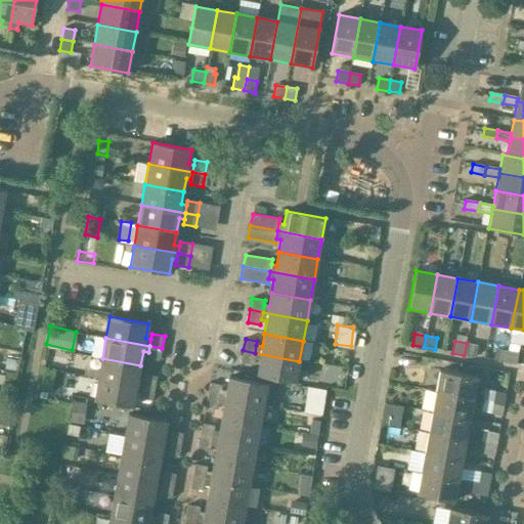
[(477,345),(467,343),(464,355),(475,356),(477,345)]
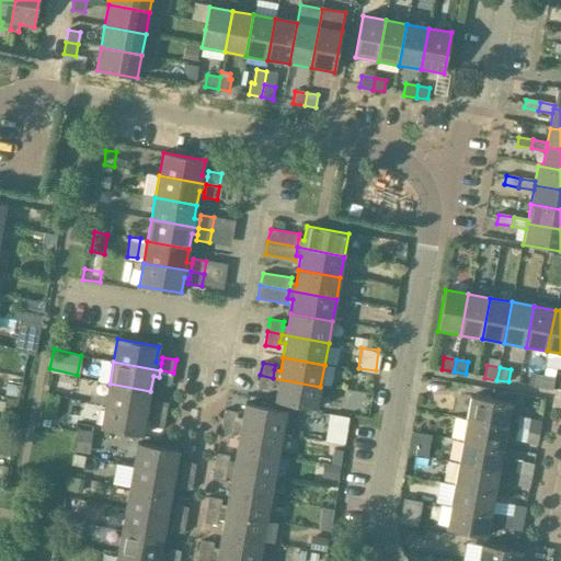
[(171,386),(173,373),(160,370),(159,377),(158,382),(171,386)]
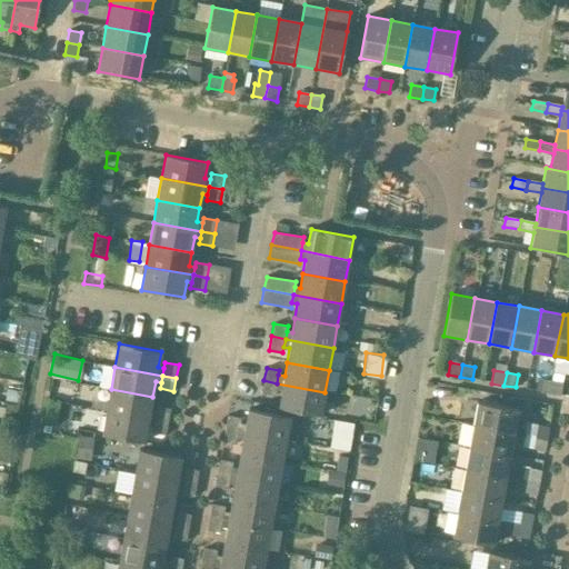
[(536,391),(548,393),(550,381),(538,379),(536,391)]
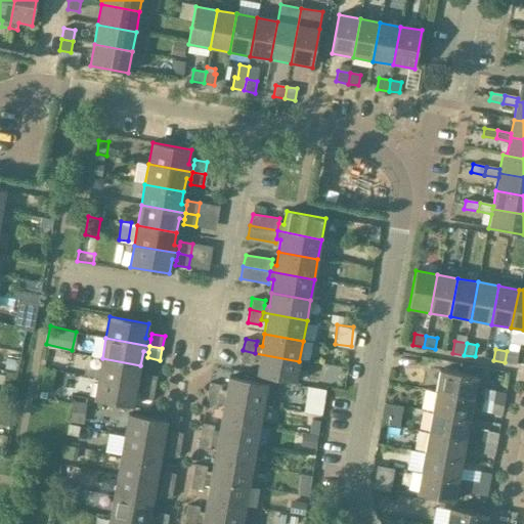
[(254,359),(255,353),(243,350),(241,363),(253,365),(254,359)]
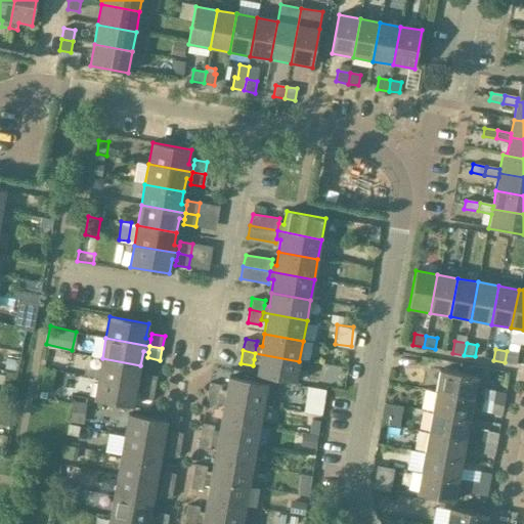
[(519,353),(507,351),(505,362),(516,364),(519,353)]
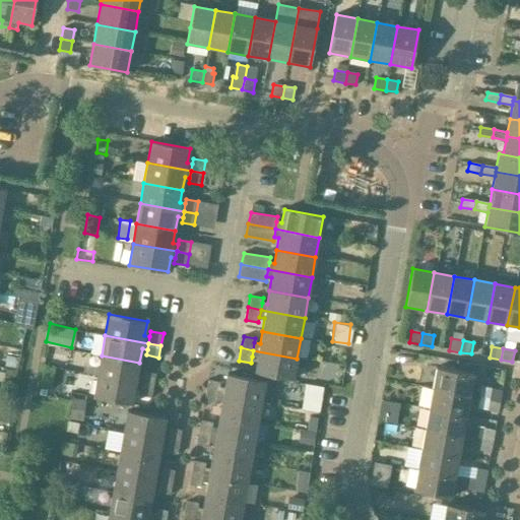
[(294,380),(297,359),(253,350),(252,356),(257,358),(255,372),(294,380)]
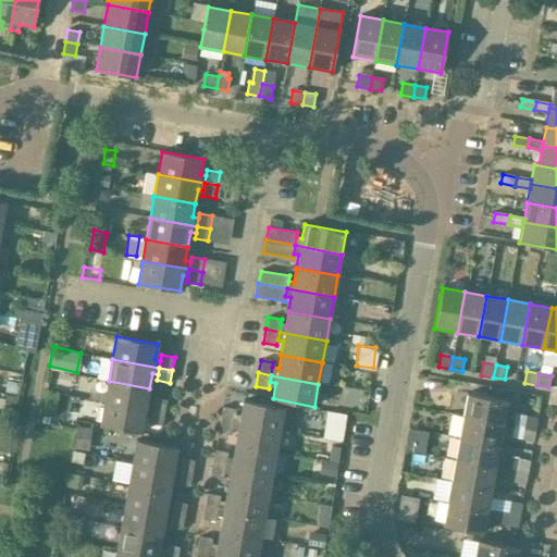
[(109,381),(104,403),(151,411),(152,404),(147,403),(149,388),(109,381)]
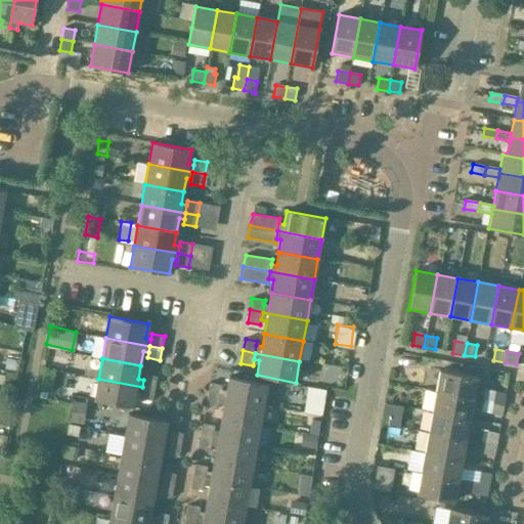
[(439,370),(435,392),(474,399),(478,378),(439,370)]
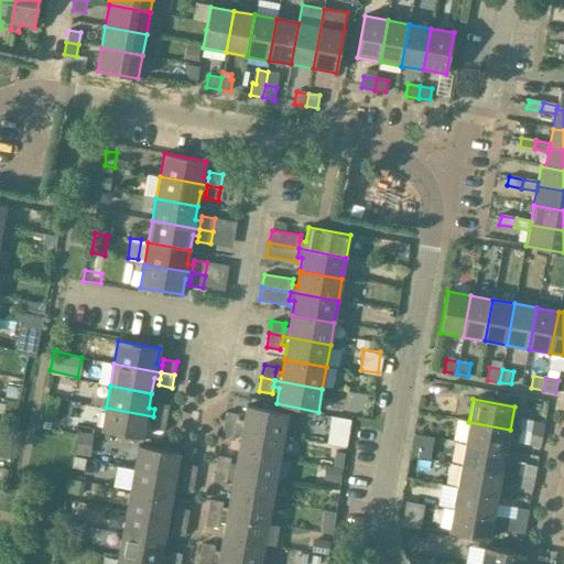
[(4,404),(2,414),(15,418),(18,402),(6,400),(4,404)]
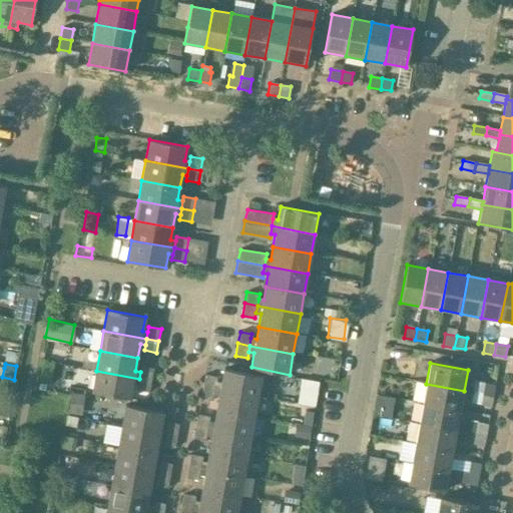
[(140,372),(139,379),(151,381),(153,369),(141,367),(140,372)]
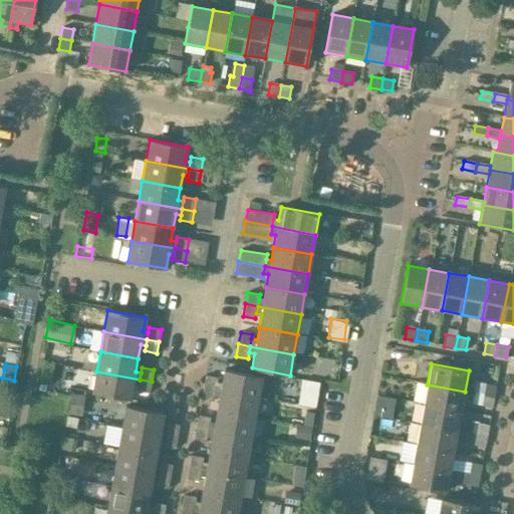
[(223,383),(217,382),(216,391),(259,398),(262,376),(225,370),(223,383)]
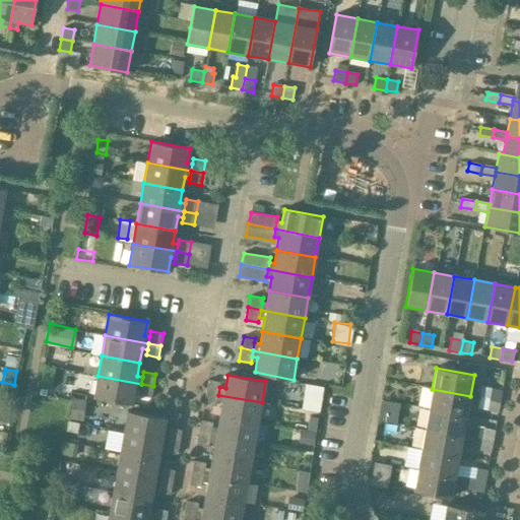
[(134,390),(139,391),(141,384),(98,376),(93,397),(132,404),(134,390)]
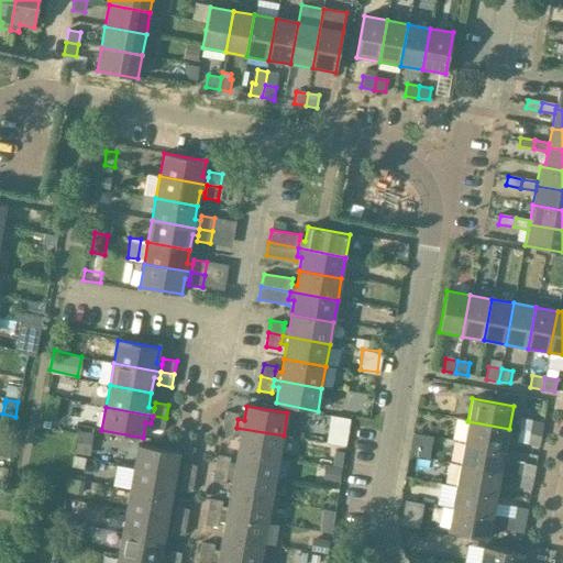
[(236,428),(238,419),(239,415),(225,412),(223,424),(236,428)]
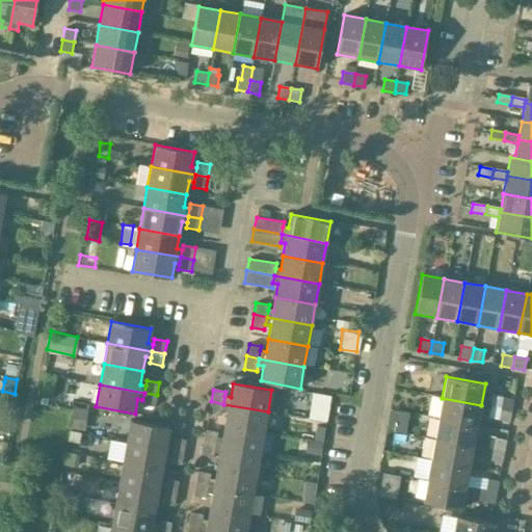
[(154,407),(157,395),(144,393),(142,400),(142,404),(154,407)]
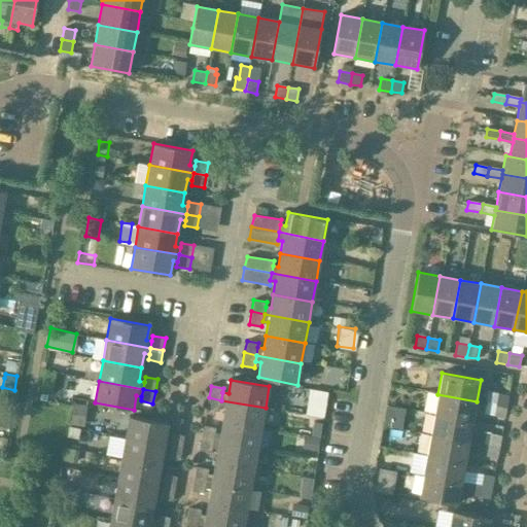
[(306,414),(318,417),(323,417),(327,392),(310,389),(306,414)]
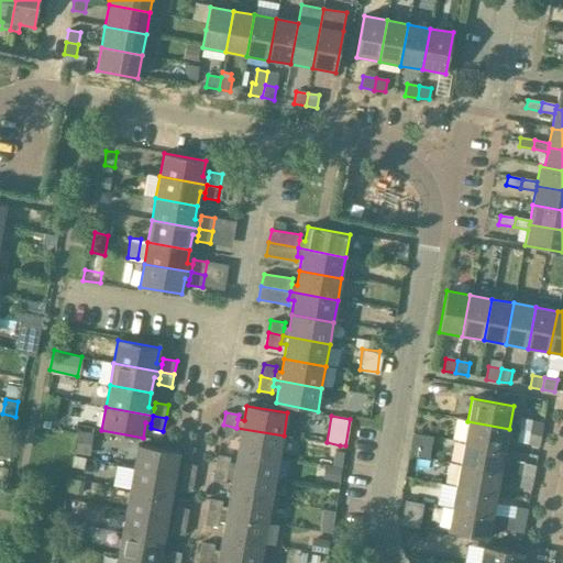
[(531,420),(529,432),(542,434),(544,422),(531,420)]
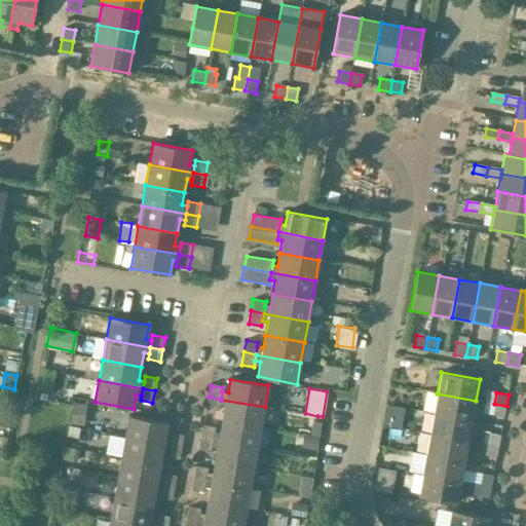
[(473,421),(476,401),(437,393),(434,414),(473,421)]
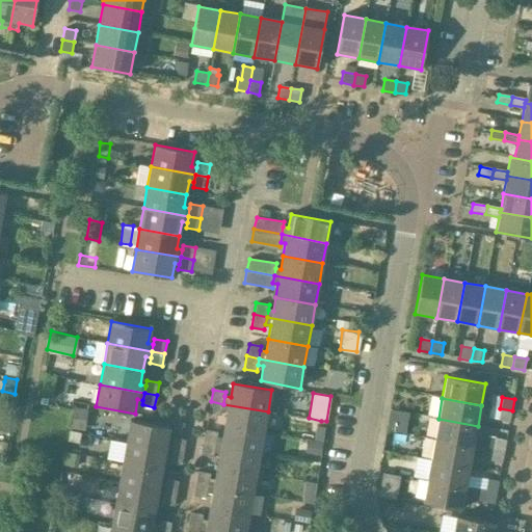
[(222,411),(223,404),(211,401),(209,414),(221,416),(222,411)]
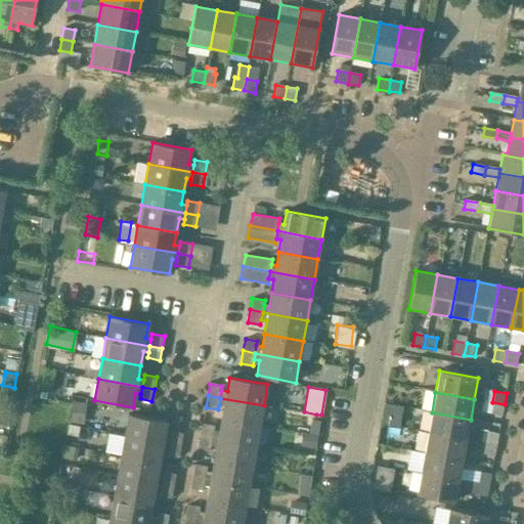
[(224,406),(222,419),(260,426),(264,405),(220,398),(219,405),(224,406)]
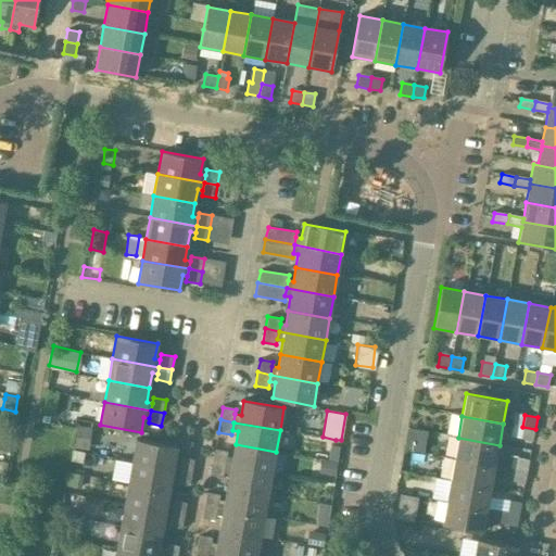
[(405,427),(403,447),(422,450),(425,429),(405,427)]
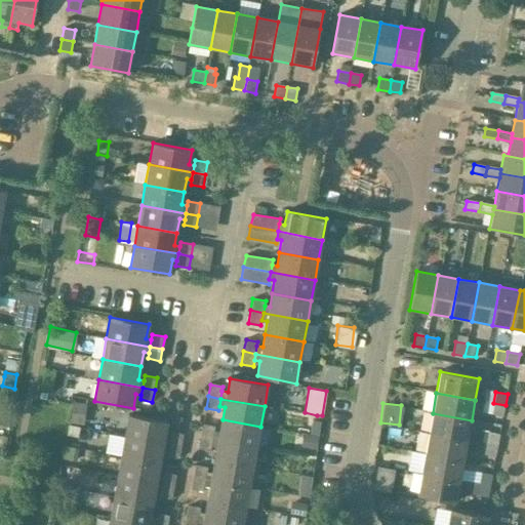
[(503,416),(506,405),(493,403),(491,414),(503,416)]
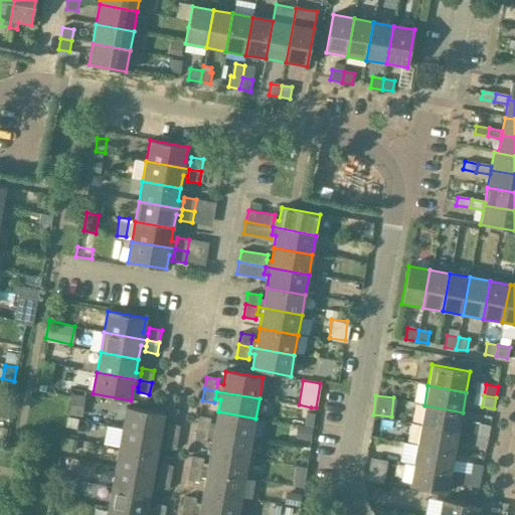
[(459,432),(463,412),(424,405),(420,424),(459,432)]
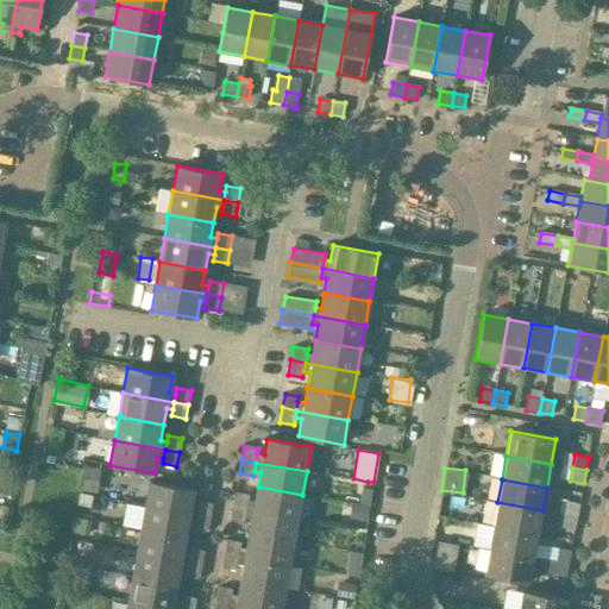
[(149,481),(144,506),(195,515),(198,507),(192,506),(195,489),(149,481)]
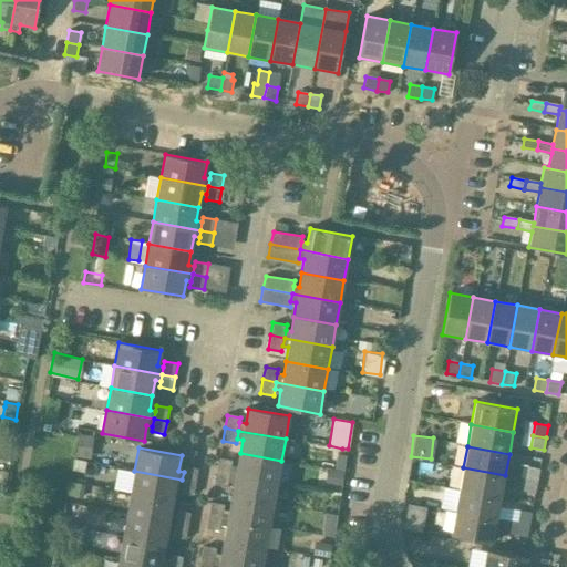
[(237,467),(232,466),(230,474),(278,483),(281,461),(240,453),(237,467)]
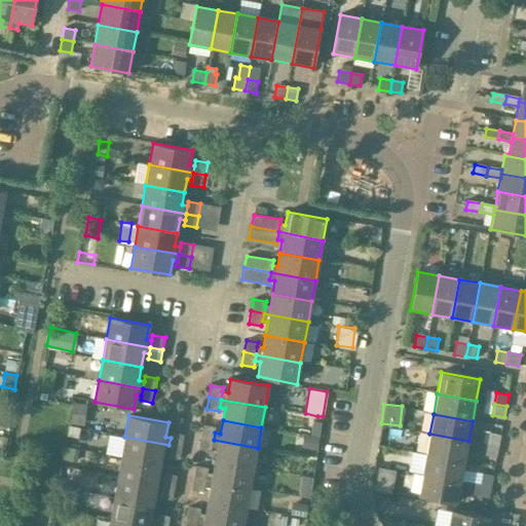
[(214,440),(215,433),(216,427),(203,425),(200,438),(214,440)]
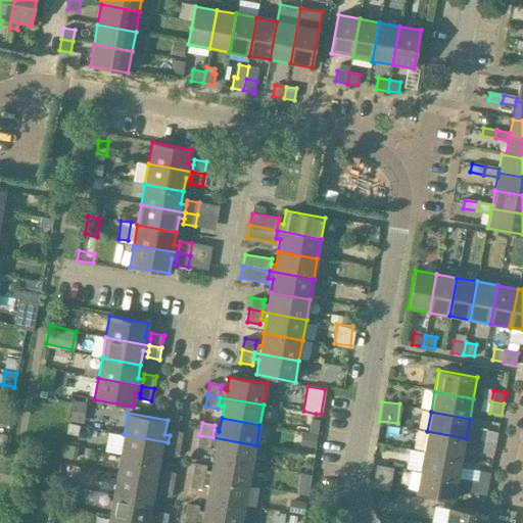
[(486,430),(484,442),(495,444),(497,433),(486,430)]
